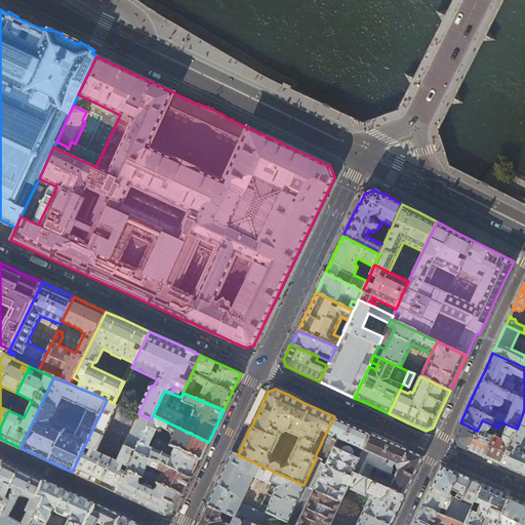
[(135,452),(151,419),(138,414),(114,403),(107,400),(72,472),(92,481),(116,492),(127,470),(135,452)]
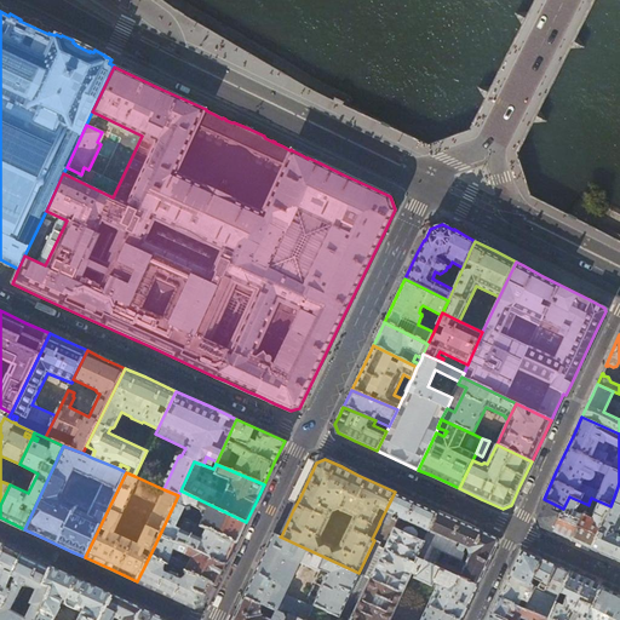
[(619,535),(618,535),(619,529),(619,487),(618,487),(610,506),(591,549),(618,562),(619,562),(619,535)]
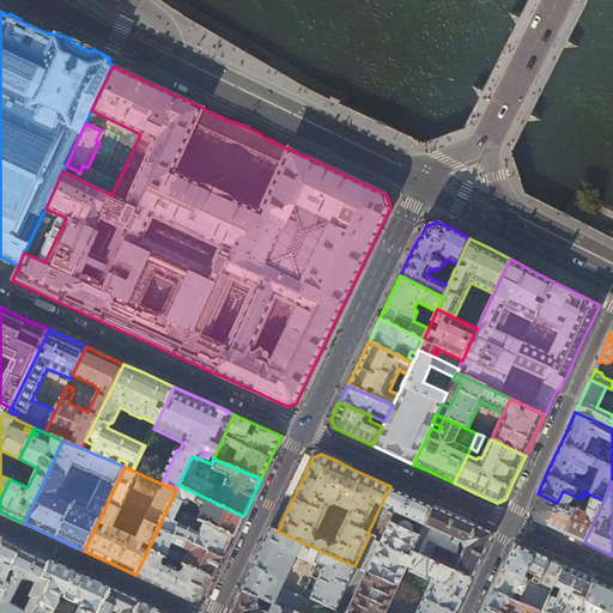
[(178,485),(176,490),(158,528),(173,535),(178,523),(174,521),(182,503),(187,501),(186,504),(190,505),(192,502),(199,504),(201,510),(199,516),(196,515),(195,519),(234,536),(238,527),(243,516),(178,485)]
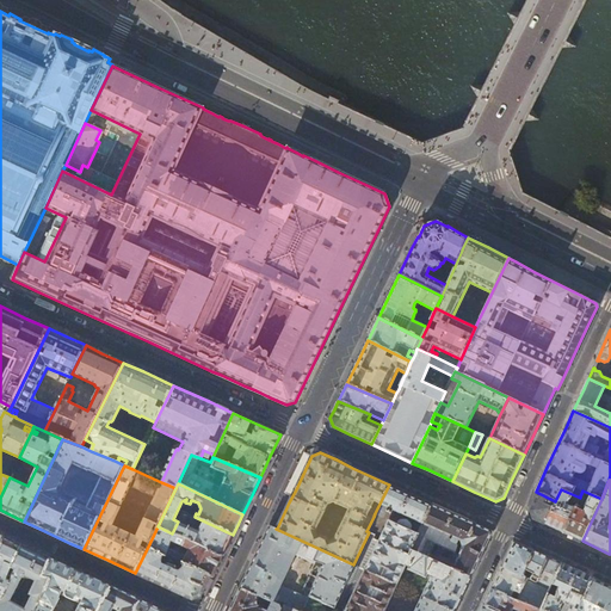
[(388,507),(414,519),(412,526),(411,524),(408,523),(405,520),(401,520),(399,522),(397,524),(389,519),(388,522),(388,523),(378,542),(408,555),(411,549),(419,534),(418,534),(432,504),(409,494),(389,485),(375,513),(381,516),(384,514),(388,507)]
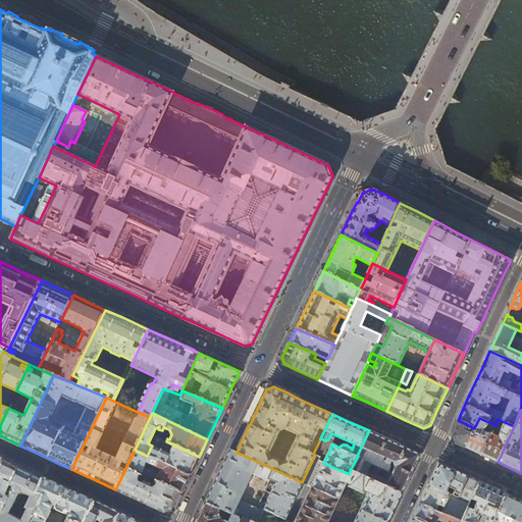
[(479,418),(474,428),(465,448),(475,453),(481,455),(491,433),(496,425),(479,418)]
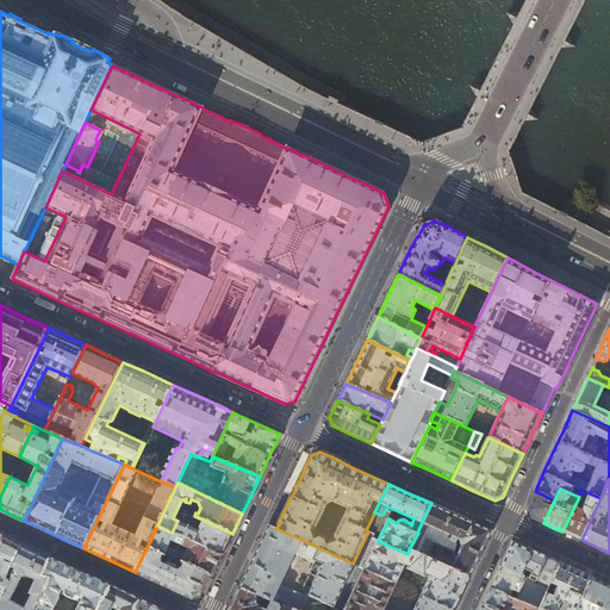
[(582,490),(579,496),(587,499),(583,510),(574,506),(562,531),(571,535),(582,540),(601,498),(582,490)]
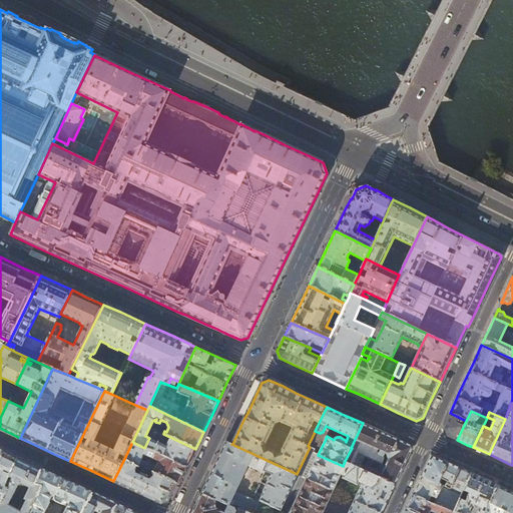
[(466,421),(452,414),(450,419),(445,429),(448,436),(451,437),(457,440),(466,421)]
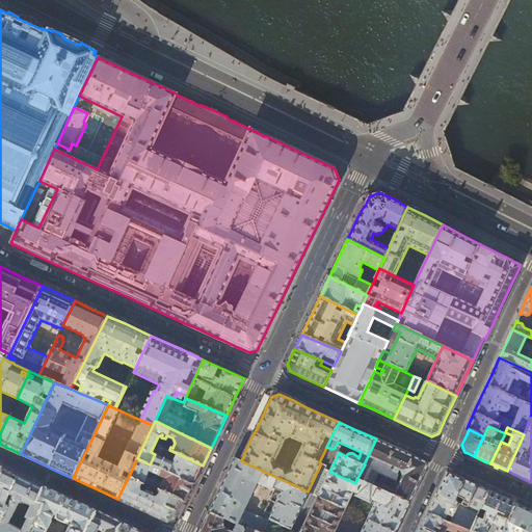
[(419,483),(428,463),(427,462),(398,449),(376,439),(364,464),(365,464),(357,478),(410,502),(419,484),(419,483)]
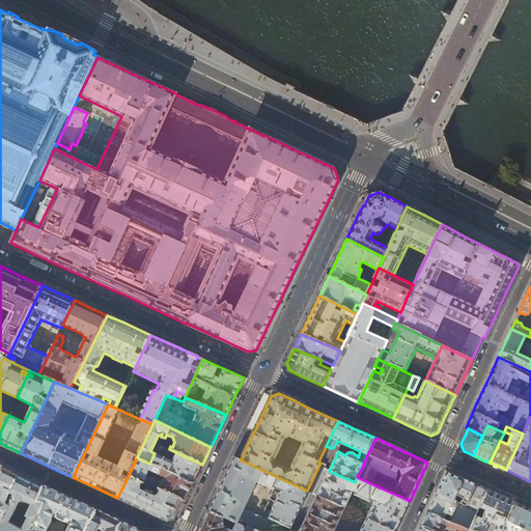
[(159,445),(155,453),(149,464),(194,483),(197,475),(202,465),(169,449),(159,445)]
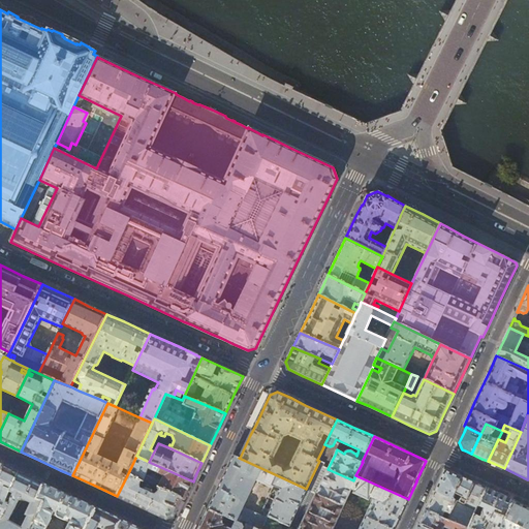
[(325,448),(323,447),(317,460),(319,461),(320,461),(325,448)]
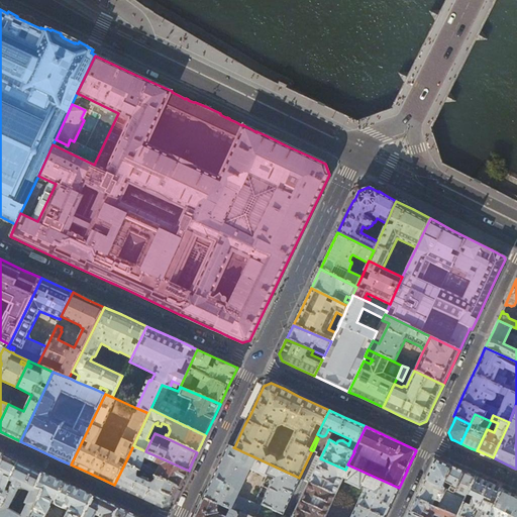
[(299,478),(233,447),(228,444),(216,469),(203,498),(223,506),(230,509),(231,508),(236,508),(238,504),(234,502),(250,469),(266,476),(267,474),(275,477),(262,504),(263,505),(274,510),(283,514),(288,505),(292,506),(302,485),(304,481),(299,478)]
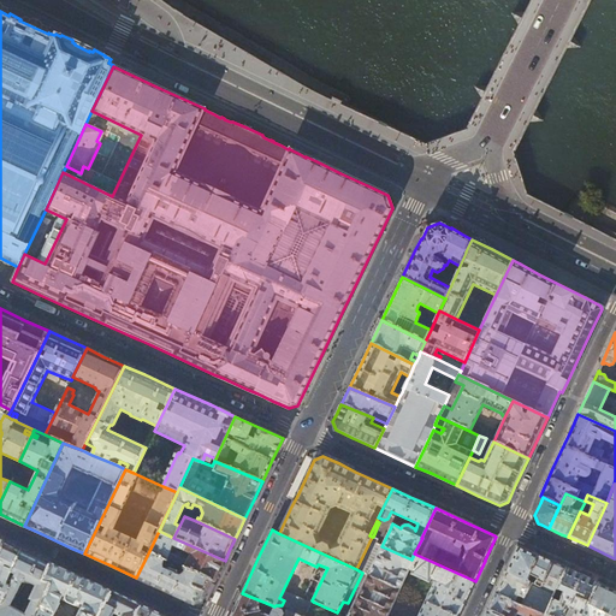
[(159,531),(149,551),(165,558),(173,562),(187,568),(212,580),(215,581),(219,572),(225,561),(173,538),(159,531)]
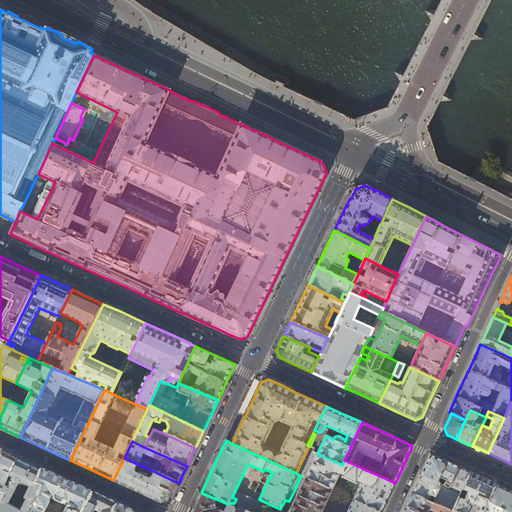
[(8,452),(3,450),(0,457),(0,470),(2,471),(0,474),(0,505),(9,487),(6,486),(10,476),(18,457),(8,452)]
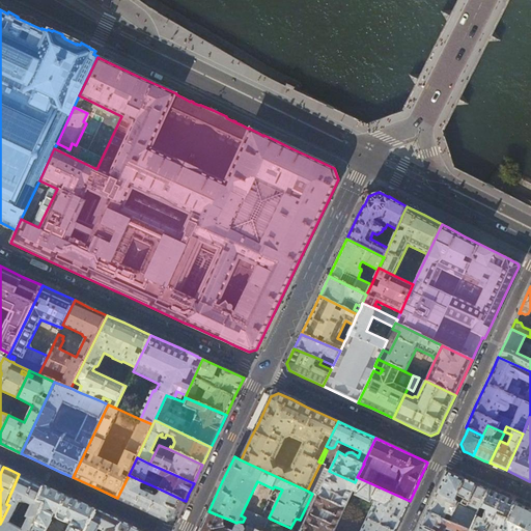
[(440,482),(436,493),(454,501),(456,496),(455,496),(464,478),(456,475),(446,470),(440,482)]
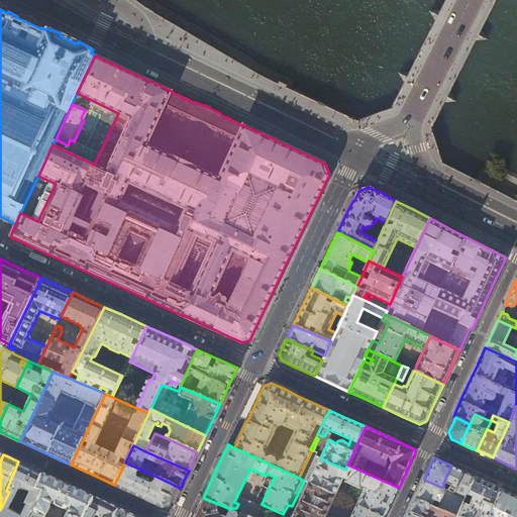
[(345,470),(320,458),(309,483),(334,495),(342,479),(345,480),(344,482),(350,485),(349,488),(352,490),(353,487),(359,489),(362,486),(366,488),(356,505),(383,516),(385,516),(390,507),(392,503),(399,488),(347,464),(345,470)]
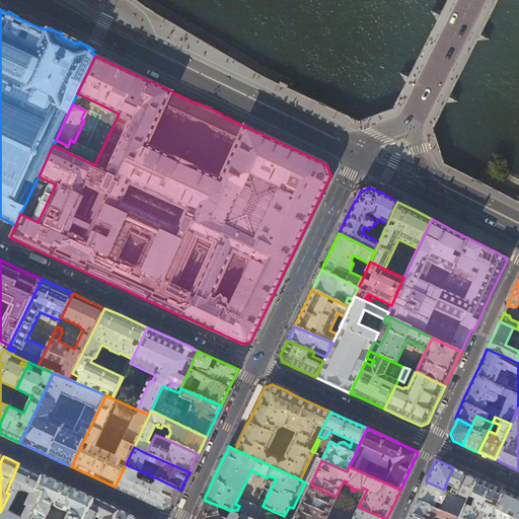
[(18,463),(10,483),(14,485),(10,494),(9,494),(0,512),(0,518),(28,518),(43,493),(36,490),(43,474),(29,468),(18,463)]
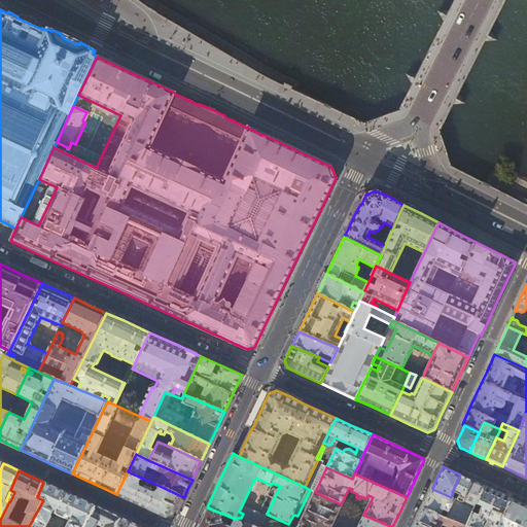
[(149,510),(160,486),(148,481),(146,486),(143,486),(142,487),(139,486),(139,483),(141,478),(128,471),(116,494),(145,507),(149,510)]
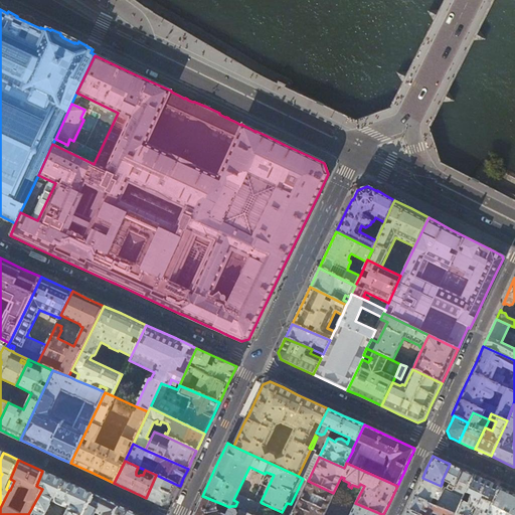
[(455,466),(450,464),(442,481),(443,481),(441,486),(444,487),(452,491),(462,469),(455,466)]
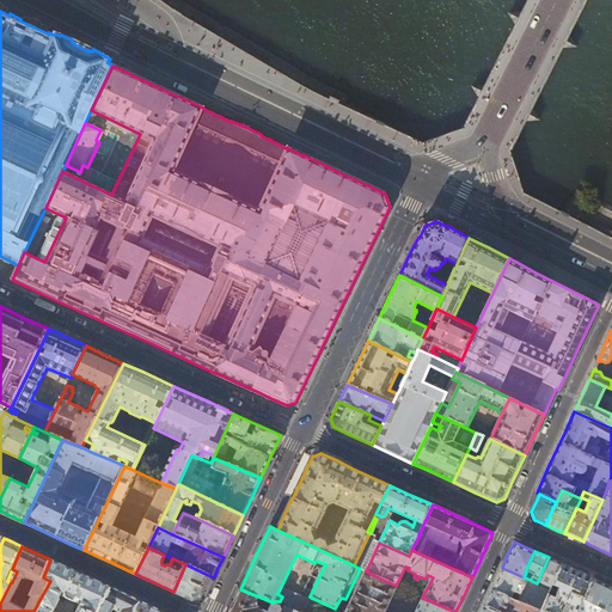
[(554,560),(549,557),(537,583),(527,579),(518,600),(540,611),(562,564),(554,560)]
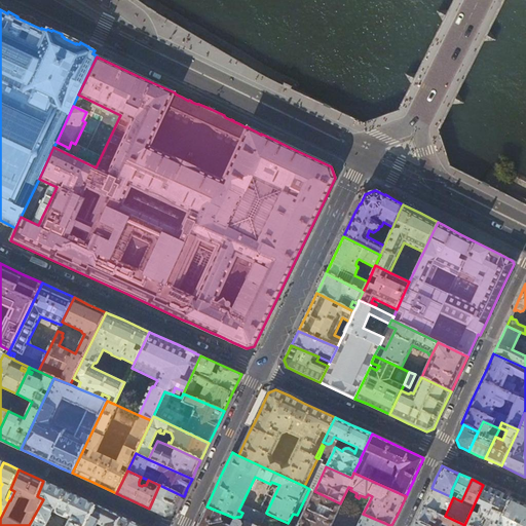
[(69,493),(43,481),(37,496),(43,499),(29,525),(85,525),(96,505),(70,493),(69,493)]
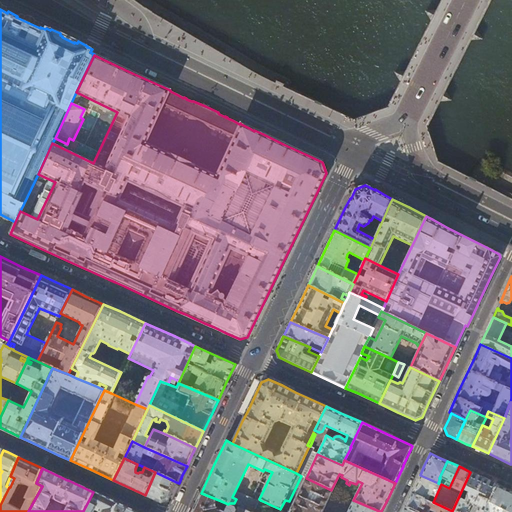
[(155,472),(145,495),(161,502),(164,501),(168,500),(175,483),(176,482),(155,472)]
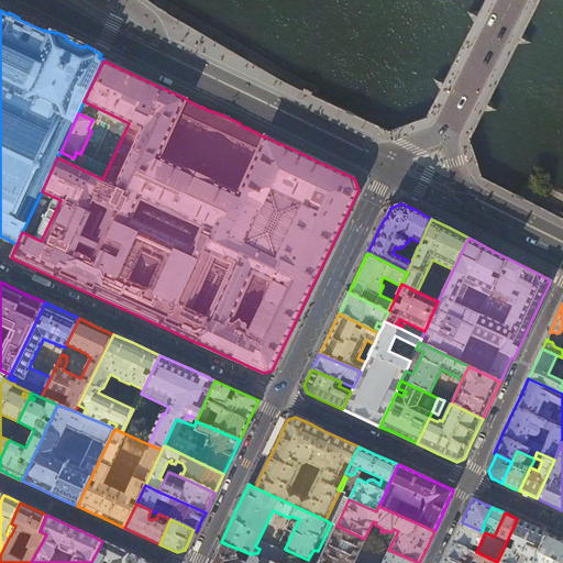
[(530,525),(517,519),(497,562),(496,562),(532,562),(547,532),(530,525)]
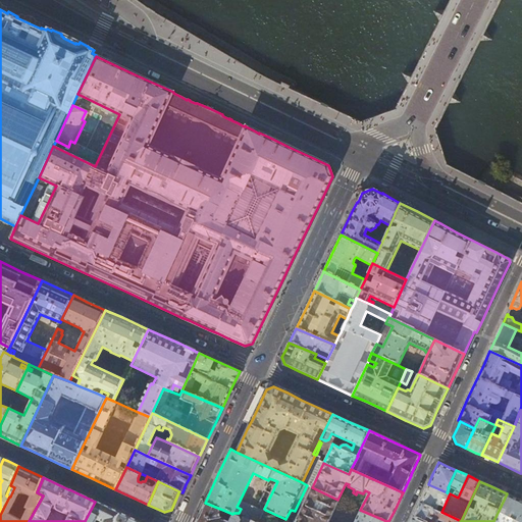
[(447,492),(428,484),(424,493),(420,502),(441,512),(450,493),(447,492)]
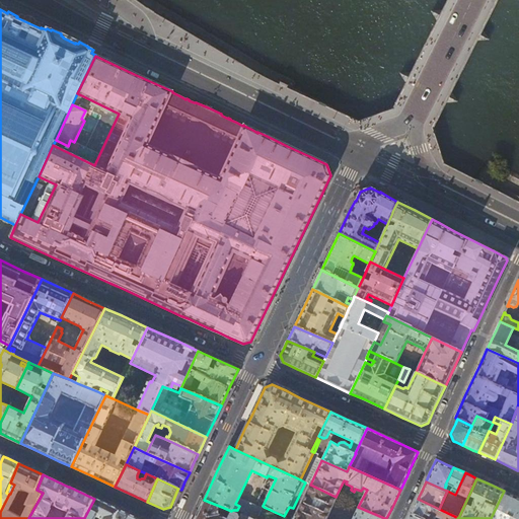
[(310,485),(305,483),(303,487),(308,489),(297,513),(292,511),(290,515),(298,518),(324,518),(336,497),(310,485)]
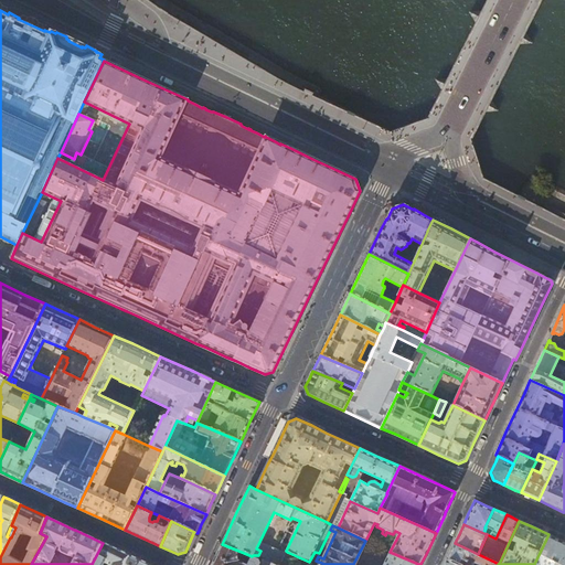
[(564,564),(564,541),(563,541),(548,534),(534,564),(564,564)]
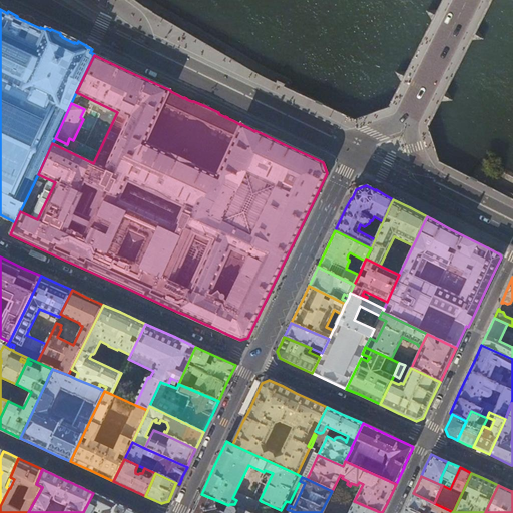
[(240,491),(236,500),(257,509),(261,501),(260,500),(240,491)]
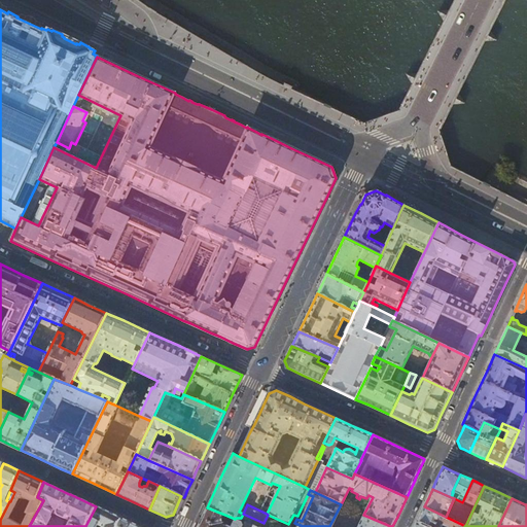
[(116,526),(121,518),(107,511),(96,506),(85,526),(116,526)]
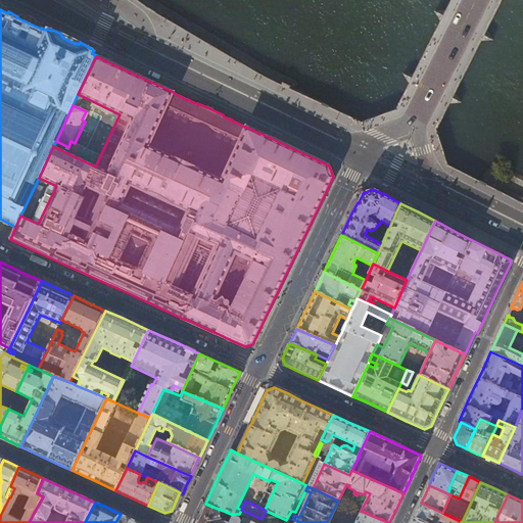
[(461,522),(462,522),(442,513),(421,503),(417,510),(414,517),(426,522),(461,522)]
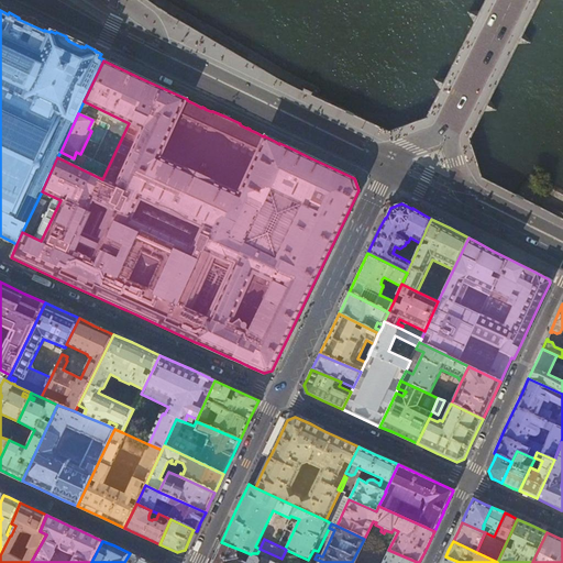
[(239,559),(243,551),(221,542),(216,553),(210,562),(278,562),(282,559),(260,549),(257,553),(264,556),(264,558),(261,561),(260,560),(258,556),(253,555),(249,562),(239,559)]
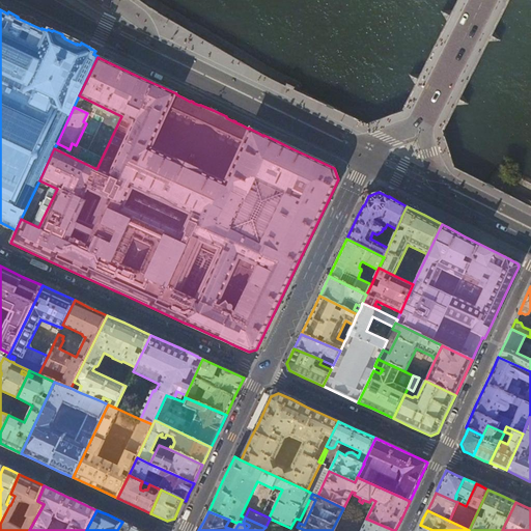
[(278,530),(281,524),(270,519),(266,527),(262,530),(305,530),(297,527),(296,529),(300,530),(272,530),(274,529),(278,530)]
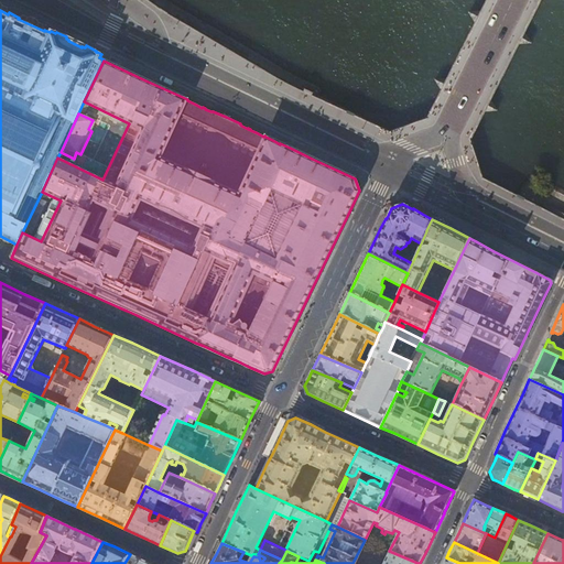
[(418,563),(389,551),(382,563),(418,563)]
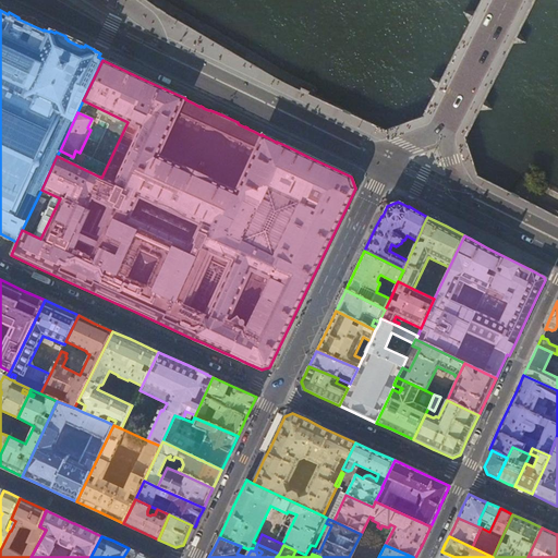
[(149,557),(147,557),(129,548),(123,557),(149,557)]
